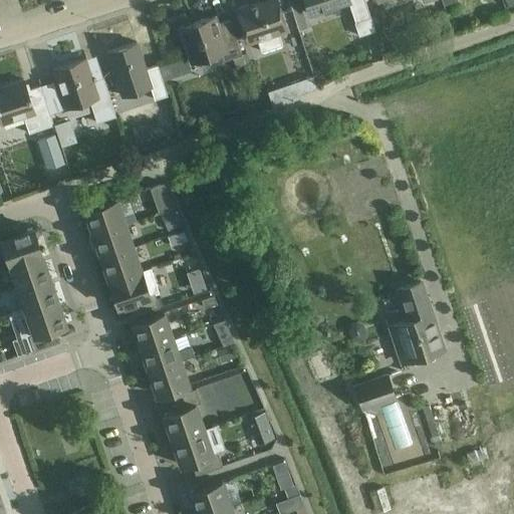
[(283,44),(280,32),(287,29),(277,0),(271,0),(251,7),(251,4),(237,9),(248,42),(258,39),(262,51),(283,44)]
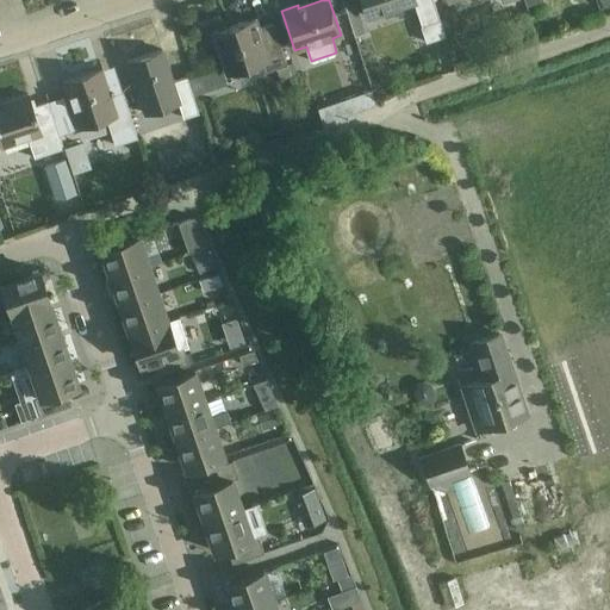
[(446,36),(441,20),(434,0),(362,0),(368,17),(415,2),(427,42),(446,36)]
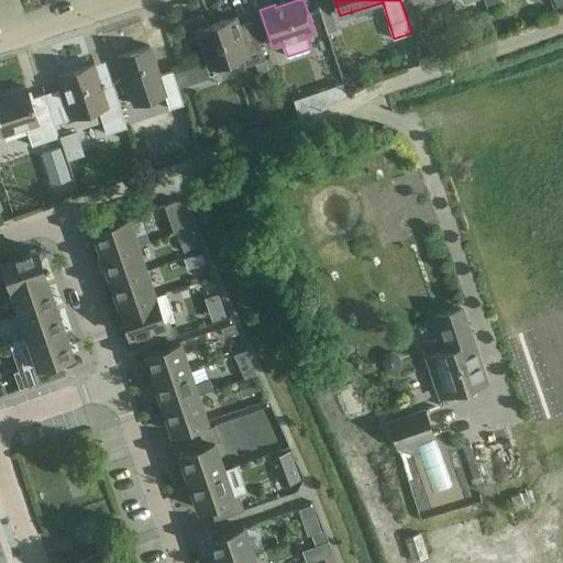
[(272,57),(265,59),(253,21),(239,25),(236,18),(198,30),(210,67),(242,57),(245,67),(256,63),(260,74),(275,68),(272,57)]
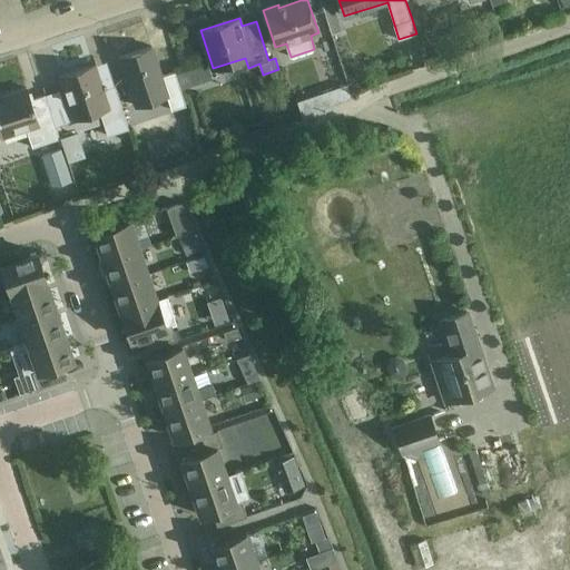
[(120,57),(136,106),(167,96),(172,110),(186,106),(175,71),(161,76),(153,47),(120,57)]
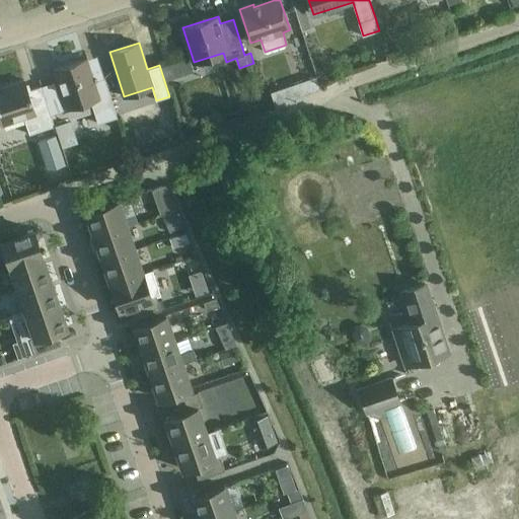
[(93,81),(86,60),(55,70),(68,108),(90,100),(98,124),(118,117),(104,77),(93,81)]
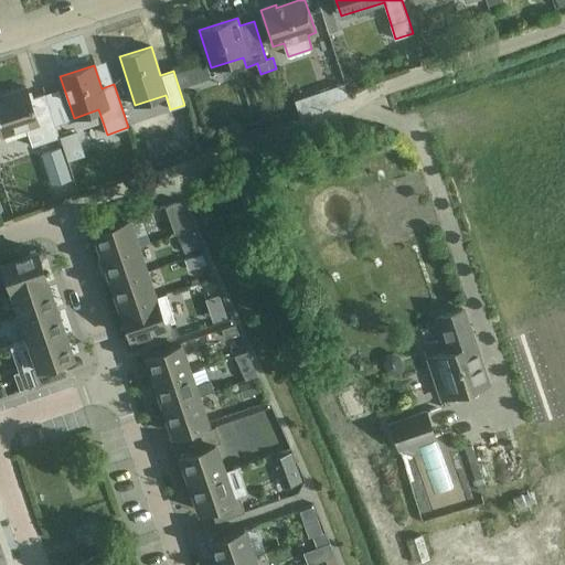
[(324,91),(295,102),(301,117),(331,107),(329,104),(349,97),(344,84),(324,91)]
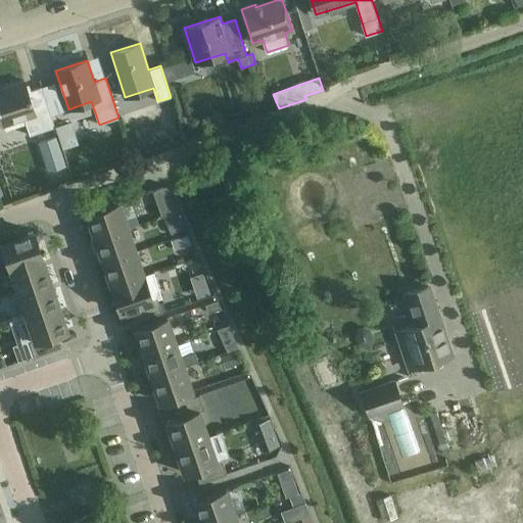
[(54,128),(55,128),(52,115),(46,99),(42,87),(41,87),(29,92),(25,81),(0,88),(0,119),(2,127),(25,120),(30,136),(54,128)]
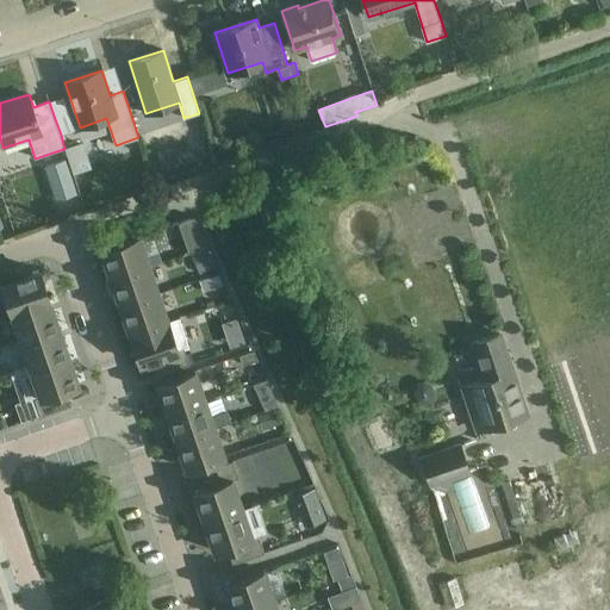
[(68,111),(54,116),(61,135),(74,130),(68,111)]
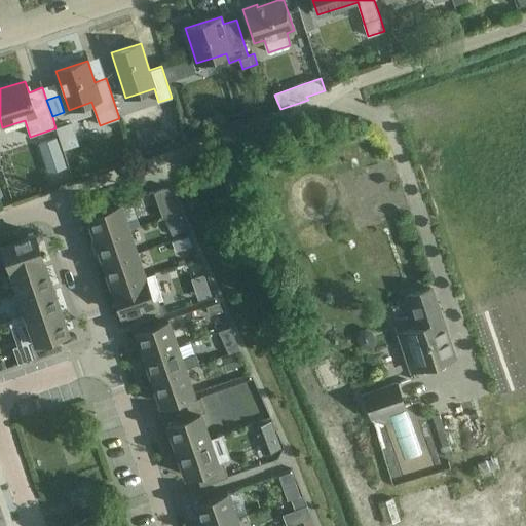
[(71,123),(55,128),(63,148),(77,143),(71,123)]
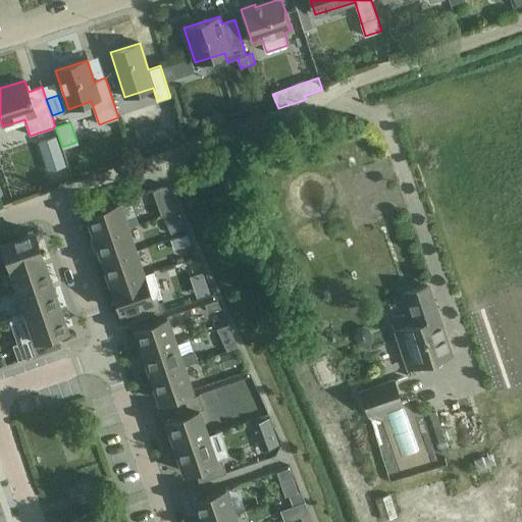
[(39,155),(44,184),(62,179),(56,151),(39,155)]
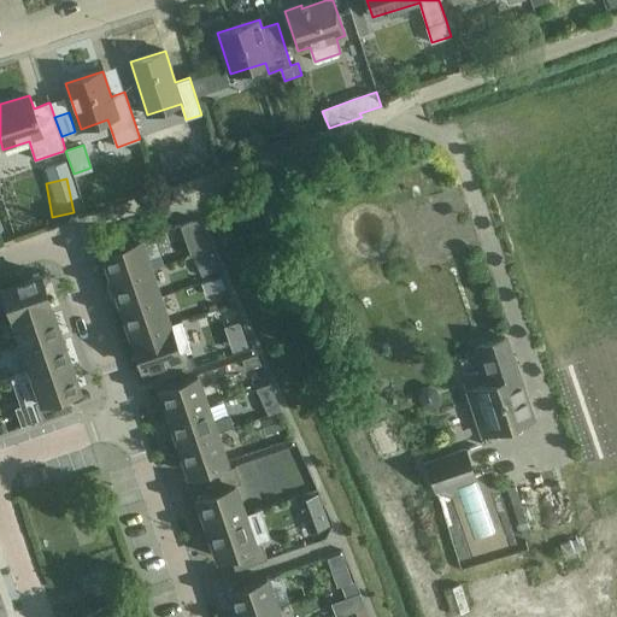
[(197,219),(181,224),(191,256),(210,248),(197,219)]
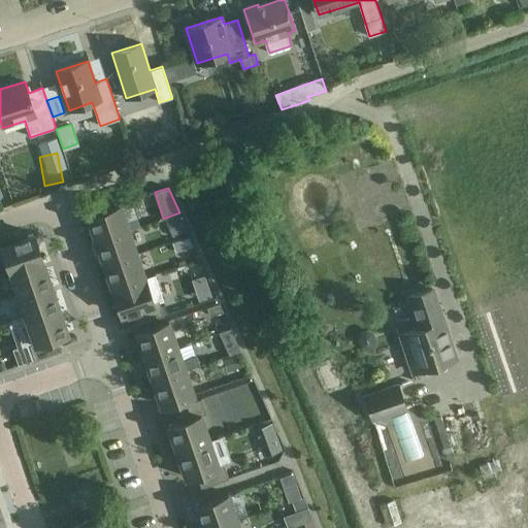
[(88,215),(96,239),(129,229),(120,204),(88,215)]
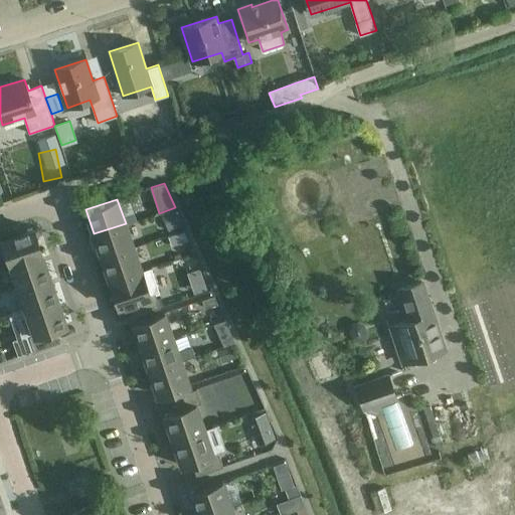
[(176,209),(164,214),(170,230),(182,224),(176,209)]
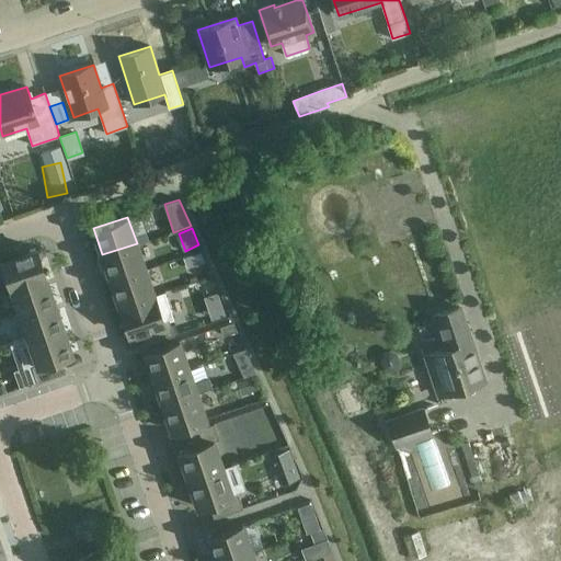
[(102,254),(111,282),(146,270),(137,243),(102,254)]
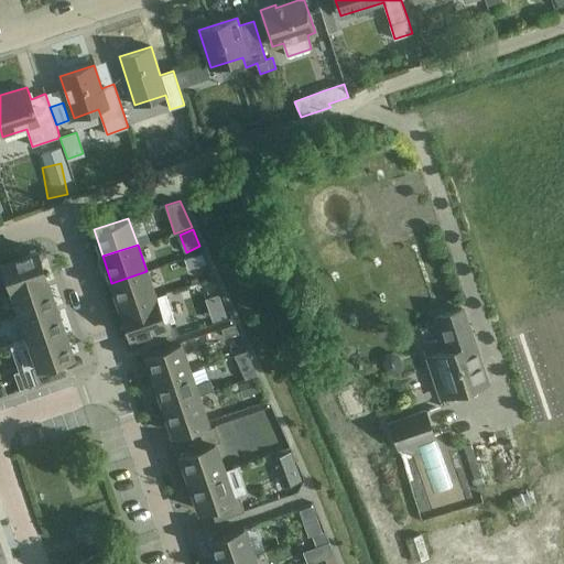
[(1,261),(10,286),(45,275),(36,249),(1,261)]
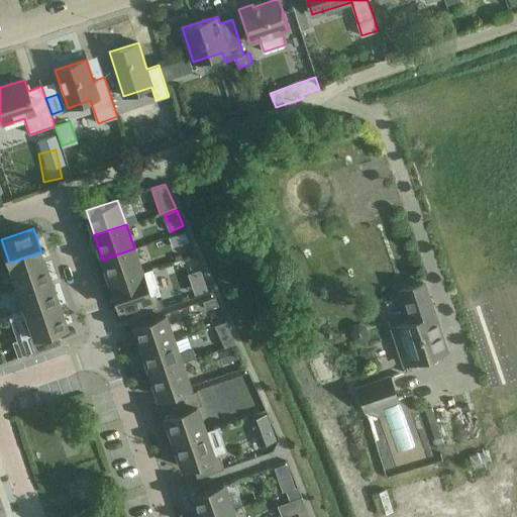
[(186,231),(173,236),(177,245),(190,241),(186,231)]
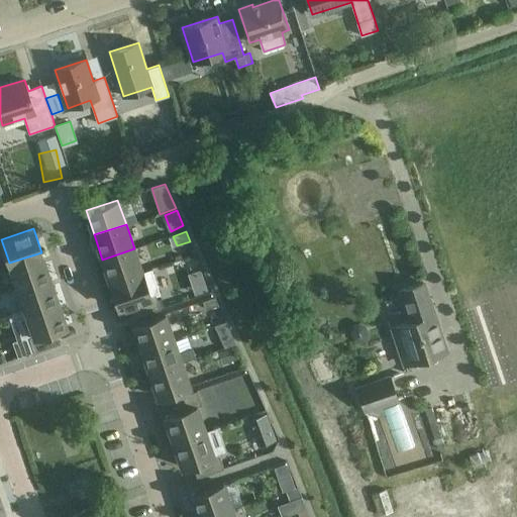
[(102,260),(111,284),(142,273),(134,248),(102,260)]
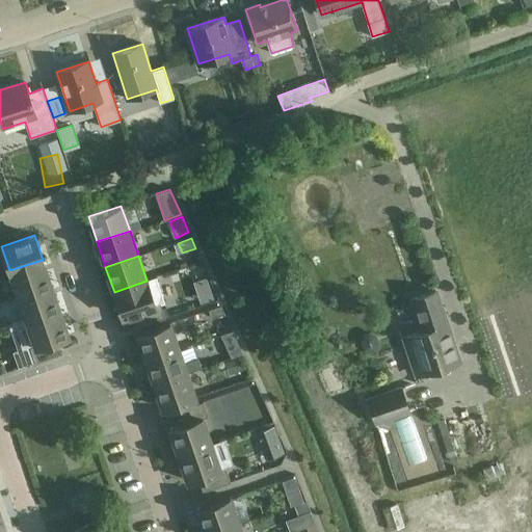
[(9,270),(18,295),(51,284),(43,260),(9,270)]
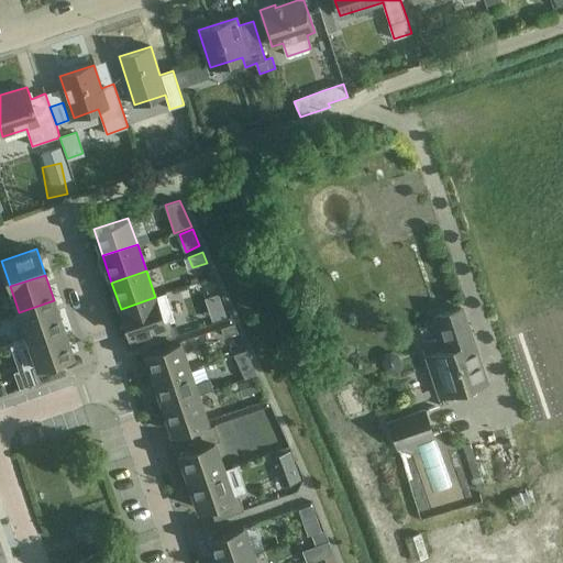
[(219,294),(206,298),(213,320),(225,316),(219,294)]
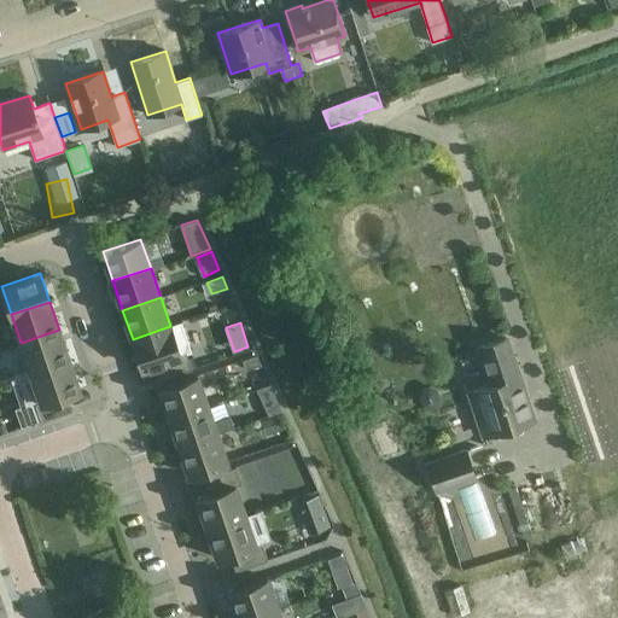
[(170,326),(133,339),(143,368),(155,363),(161,379),(192,368),(186,351),(180,354),(170,326)]
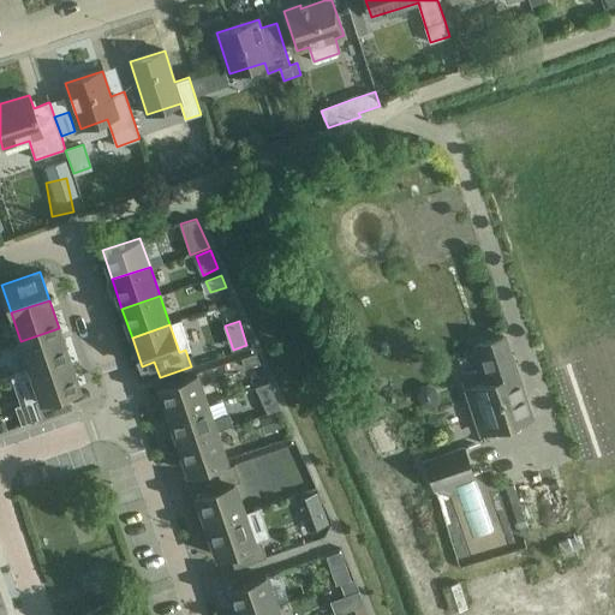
[(21,341),(30,370),(69,357),(59,328),(21,341)]
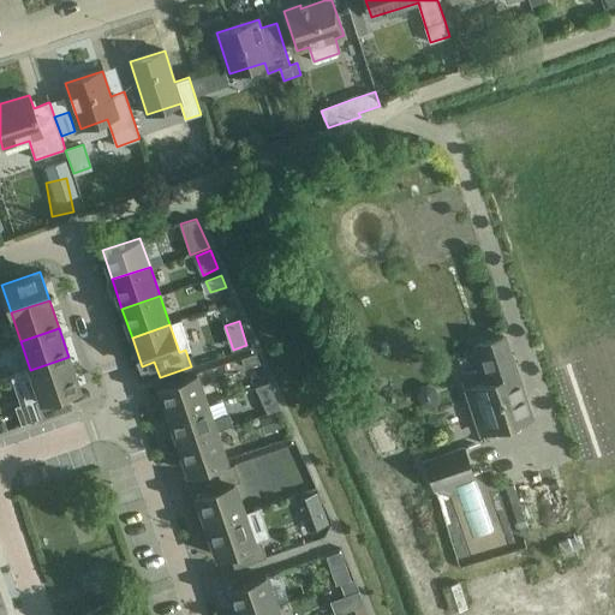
[(530,416),(511,360),(503,338),(478,346),(490,382),(467,389),(482,433),(530,416)]
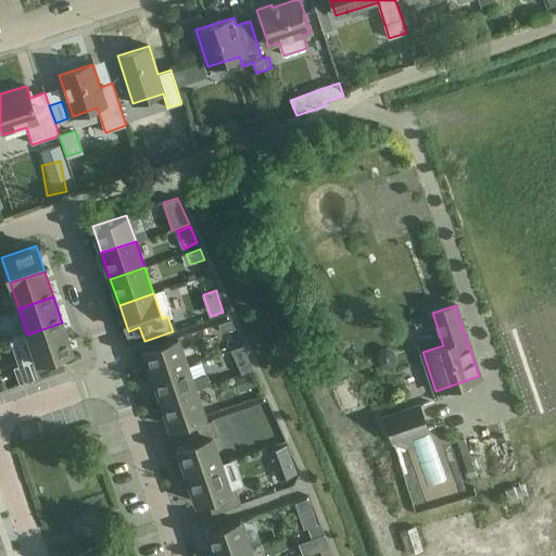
[(231,318),(217,324),(220,332),(235,327),(231,318)]
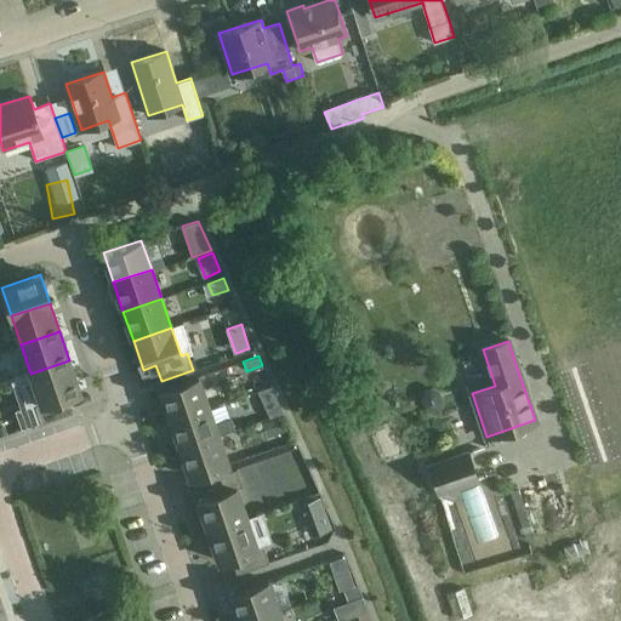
[(69,360),(30,374),(41,403),(35,405),(41,423),(73,411),(68,396),(80,392),(69,360)]
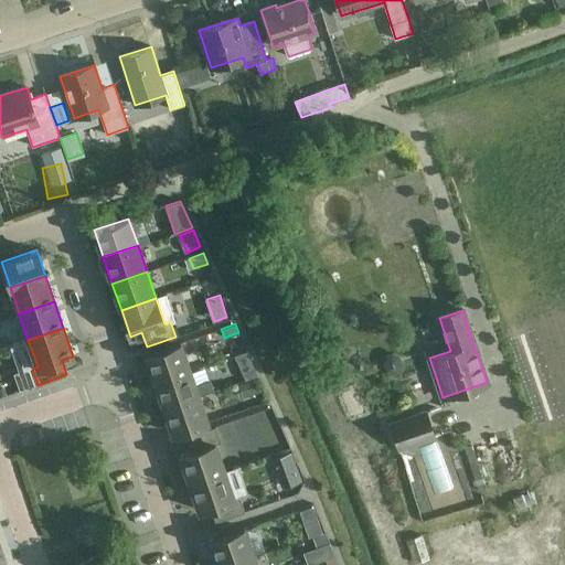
[(146,354),(155,381),(190,370),(180,342),(146,354)]
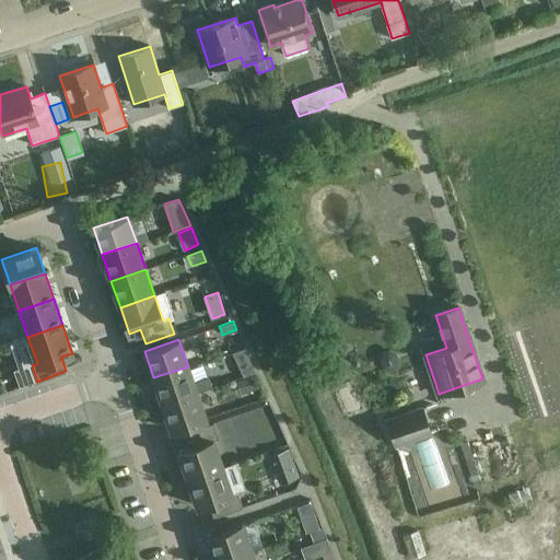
[(256,372),(245,348),(233,353),(244,377),(256,372)]
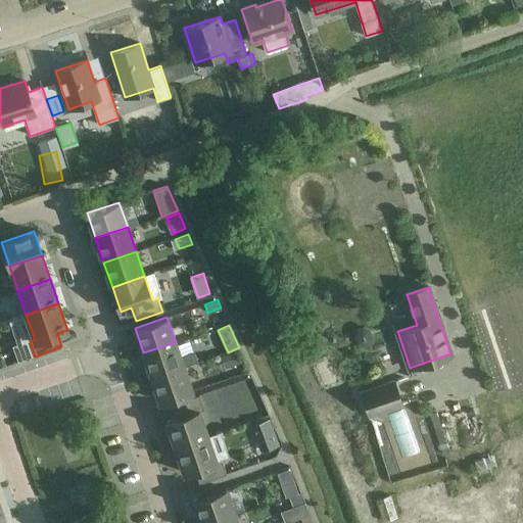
[(143,352),(151,377),(184,366),(176,342),(143,352)]
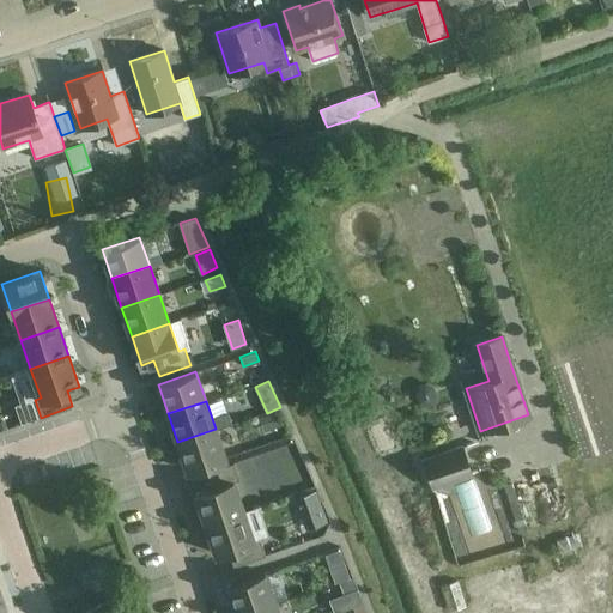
[(277,412),(260,418),(265,431),(283,425),(277,412)]
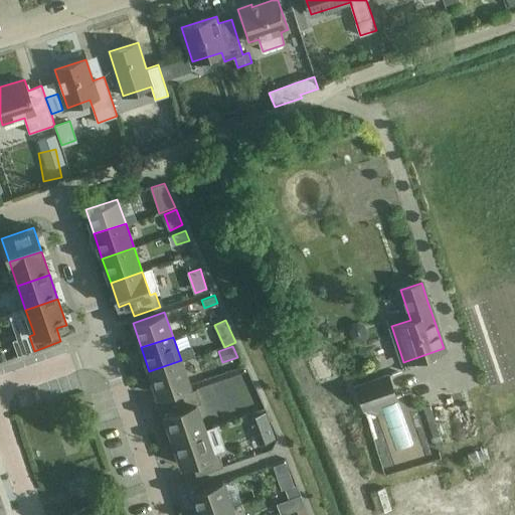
[(181,360),(149,371),(158,395),(189,384),(181,360)]
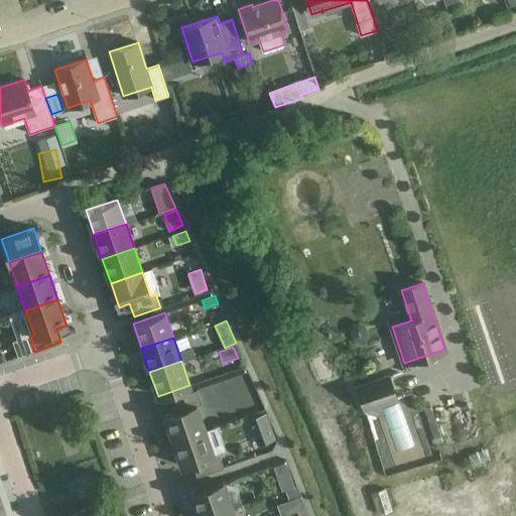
[(398,399),(390,376),(355,388),(364,411),(398,399)]
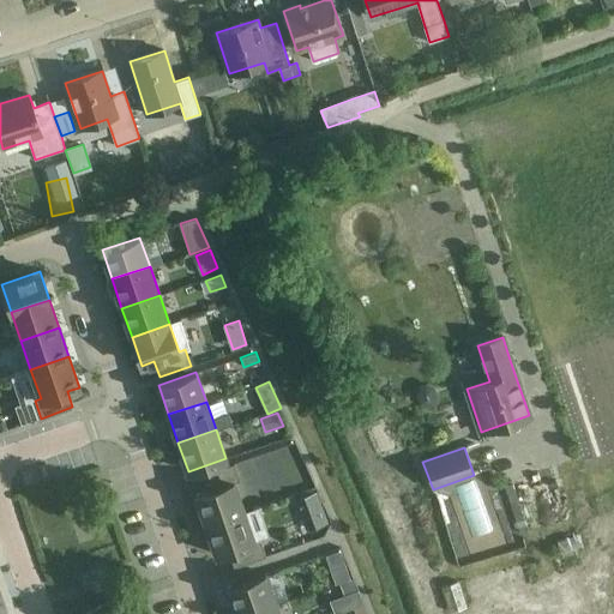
[(208,489),(196,494),(206,524),(244,512),(234,482),(240,481),(234,463),(203,474),(208,489)]
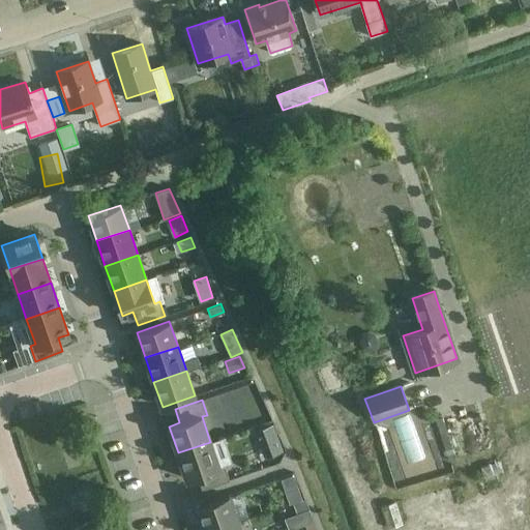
[(33,411),(10,421),(17,437),(39,427),(33,411)]
